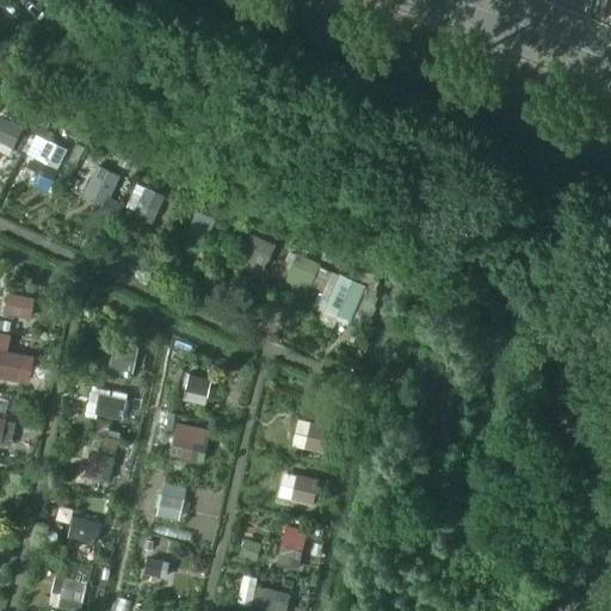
[(0,140),(12,147),(20,129),(0,118),(0,140)]
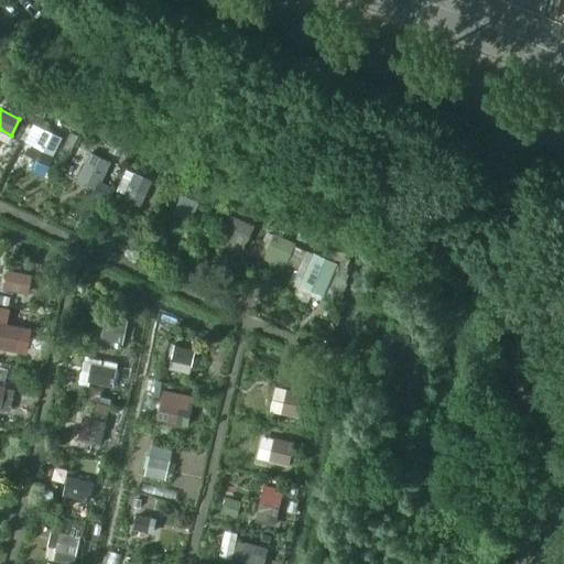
[(52,158),(61,138),(42,128),(31,149),(52,158)]
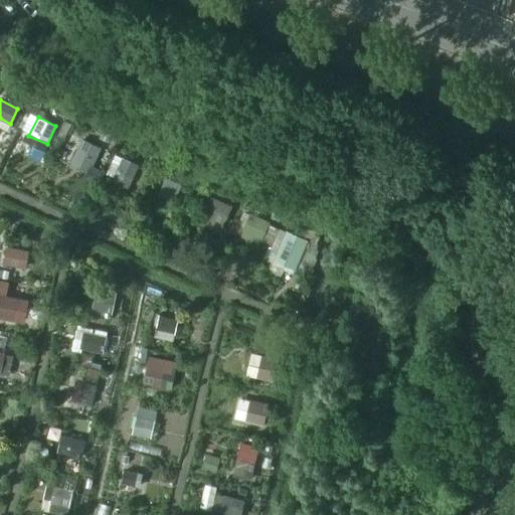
[(93,165),(100,148),(78,139),(71,157),(93,165)]
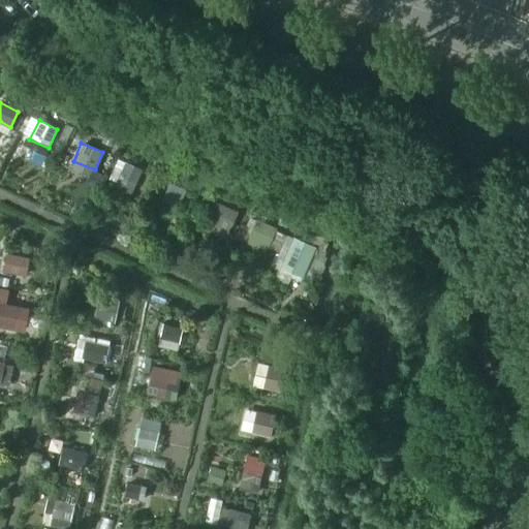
[(134,191),(143,170),(118,158),(107,180),(134,191)]
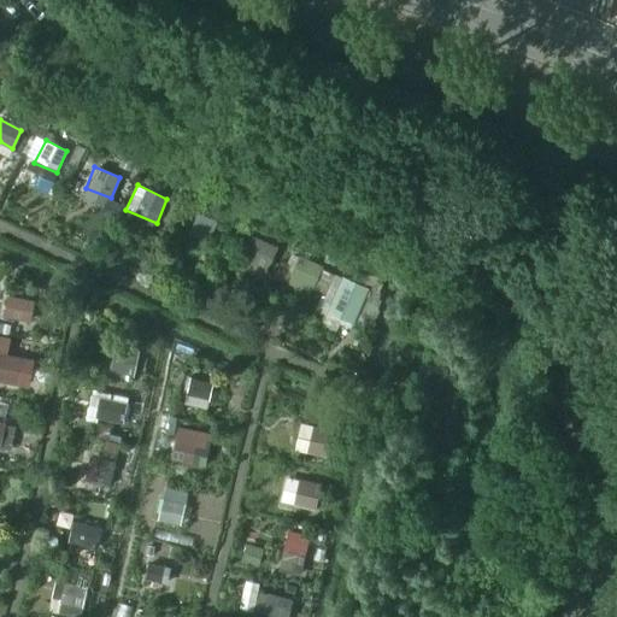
[(205,246),(216,222),(198,213),(187,238),(205,246)]
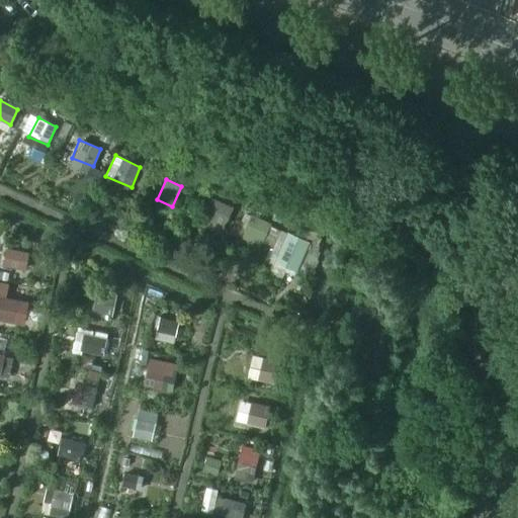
[(226,226),(233,208),(206,197),(199,214),(226,226)]
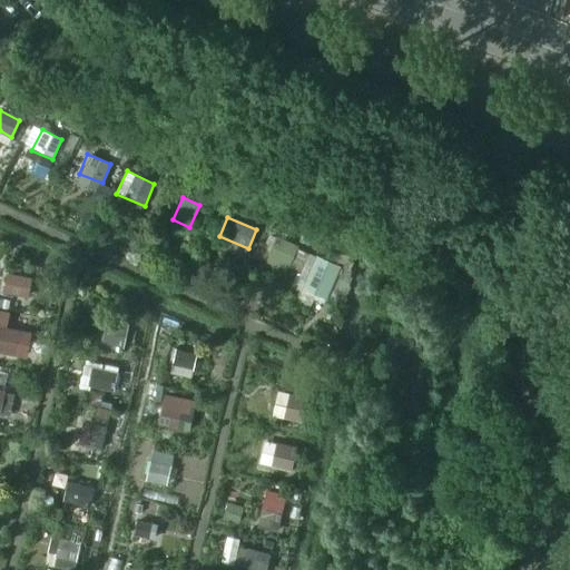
[(288,267),(297,247),(275,237),(266,256),(288,267)]
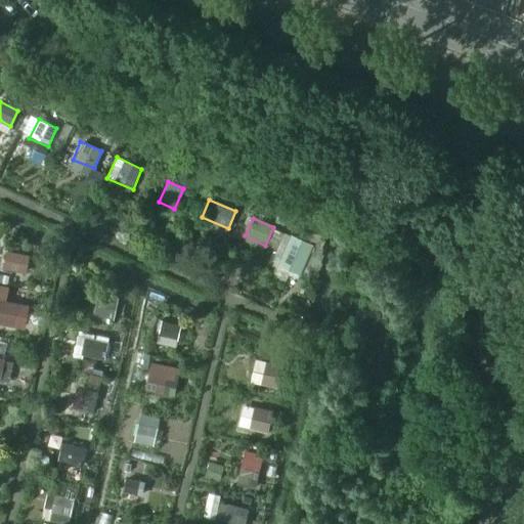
[(304,244),(288,235),(282,248),(299,255),(304,244)]
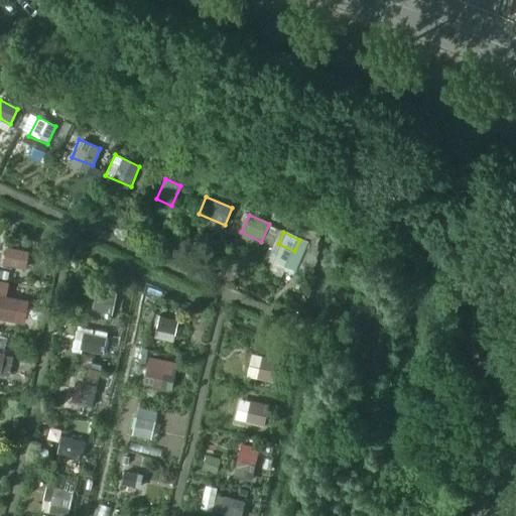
[(7,250),(4,265),(22,269),(25,254),(7,250)]
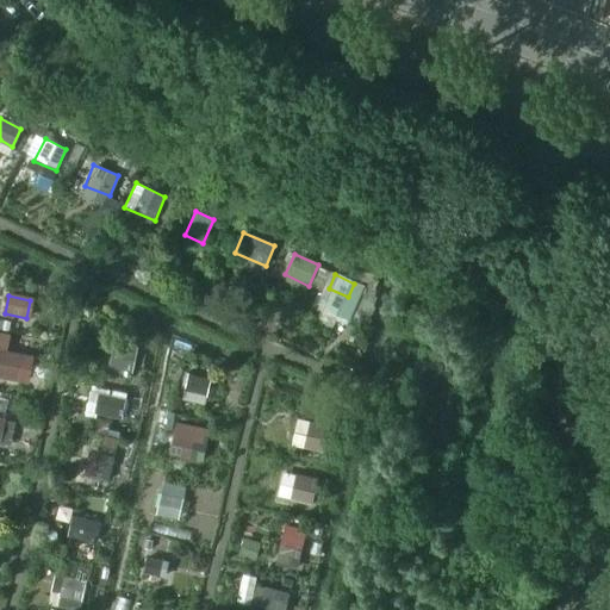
[(138,346),(113,342),(111,366),(135,369),(138,346)]
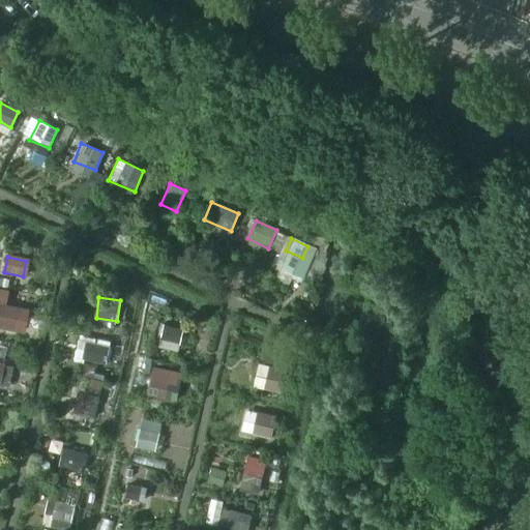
[(0,329),(22,334),(27,313),(3,307),(0,306),(0,329)]
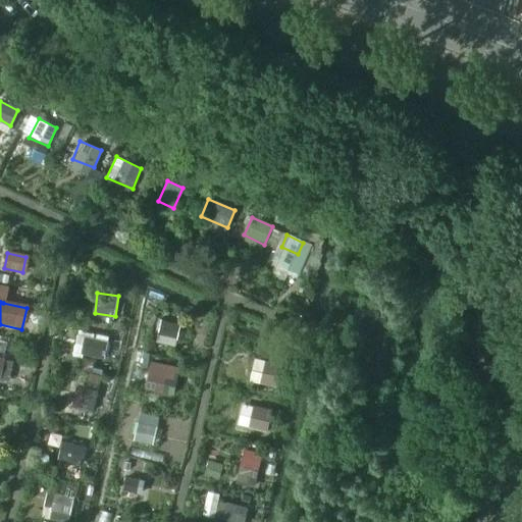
[(156,340),(177,344),(181,322),(161,317),(156,340)]
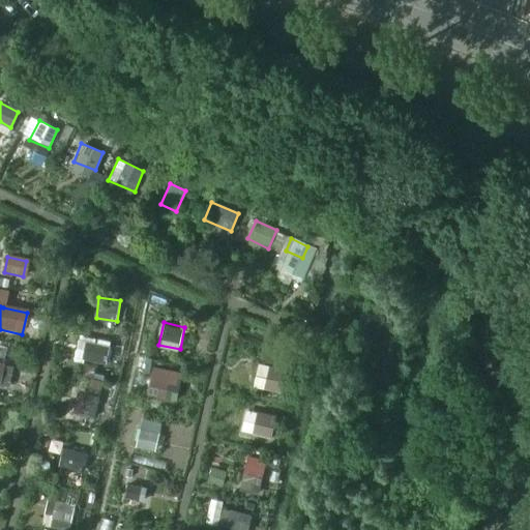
[(83,358),(109,360),(111,344),(85,341),(83,358)]
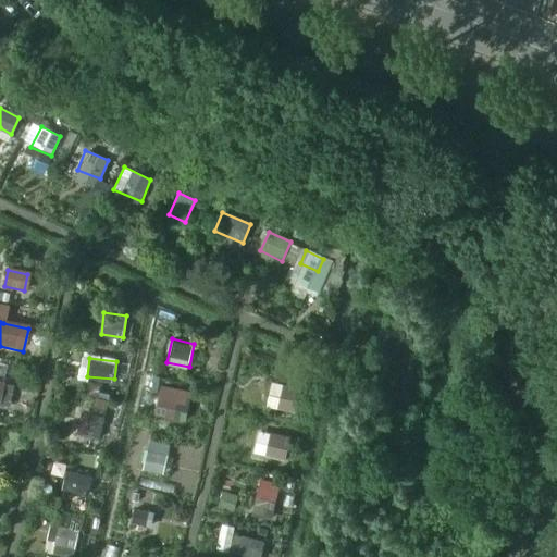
[(176,419),(184,384),(162,380),(155,415),(176,419)]
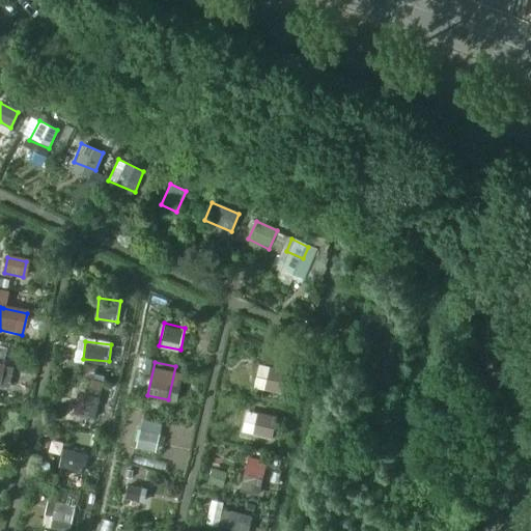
[(256,389),(287,391),(289,367),(257,365),(256,389)]
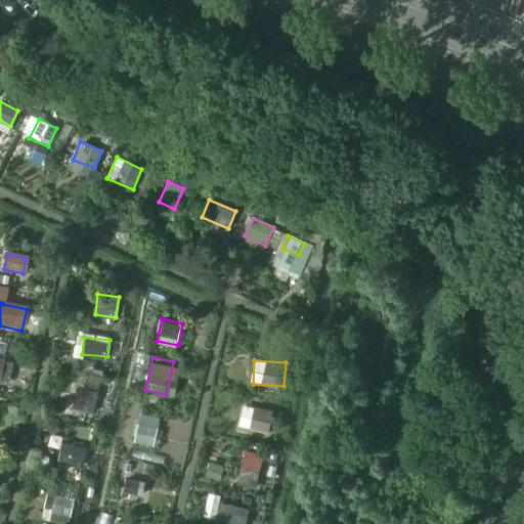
[(94,412),(99,390),(78,385),(73,407),(94,412)]
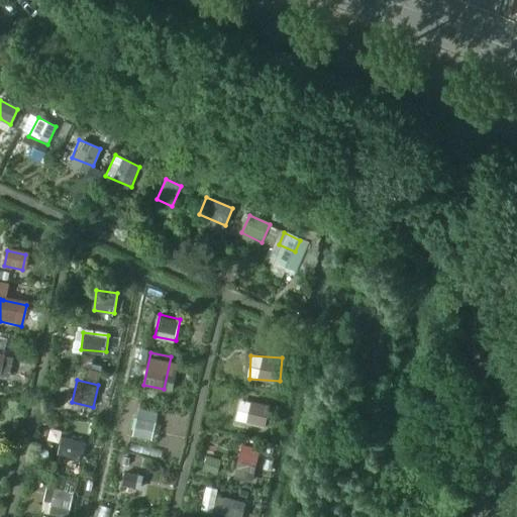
[(269,406),(250,403),(245,424),(265,428),(269,406)]
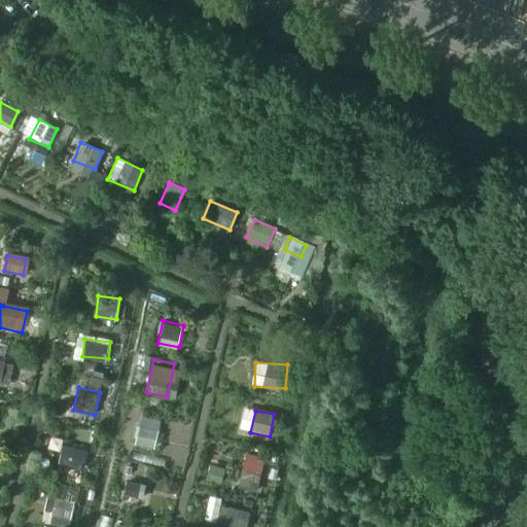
[(139,424),(136,444),(155,448),(159,428),(139,424)]
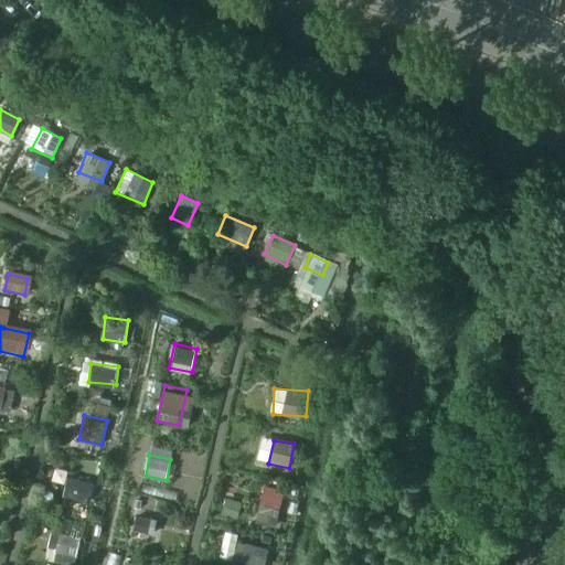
[(64,496),(89,501),(94,481),(68,476),(64,496)]
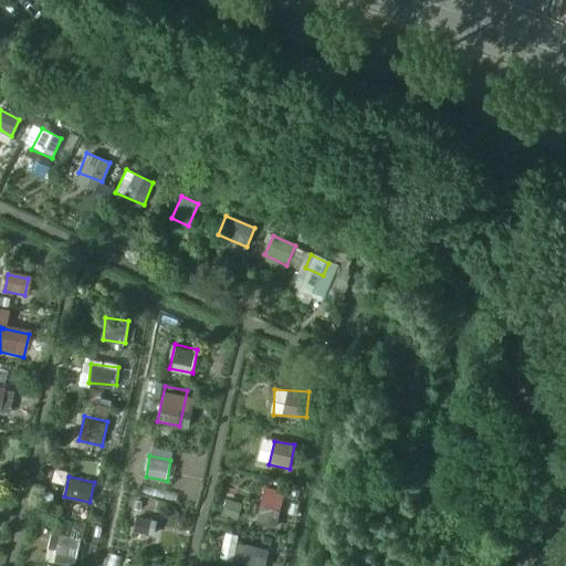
[(264,486),(257,522),(278,526),(284,490),(264,486)]
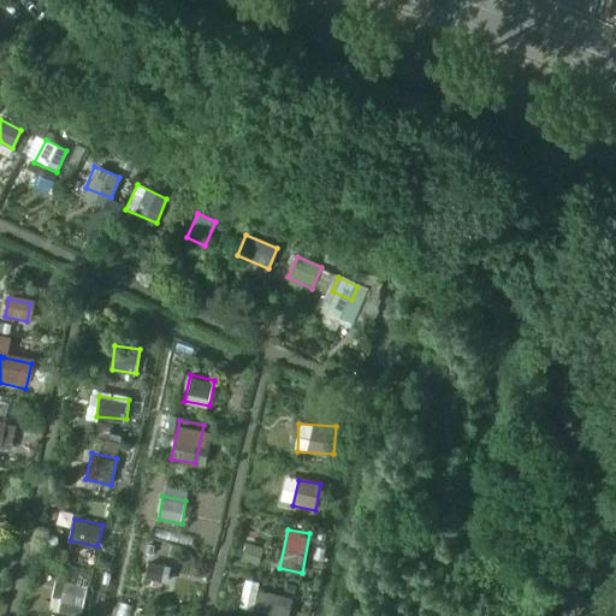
[(148,586),(167,588),(171,563),(152,561),(148,586)]
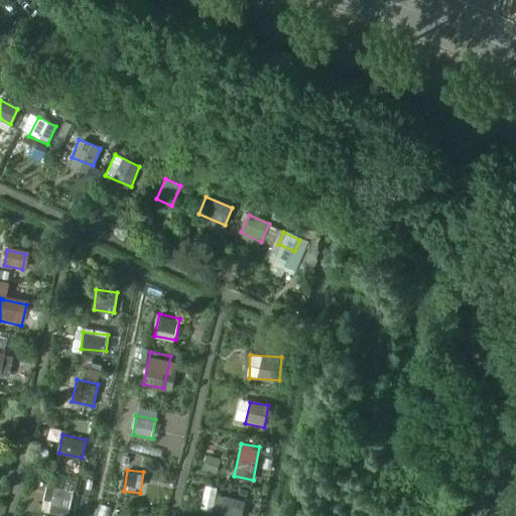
[(67,515),(68,515),(74,490),(47,484),(41,511),(67,515)]
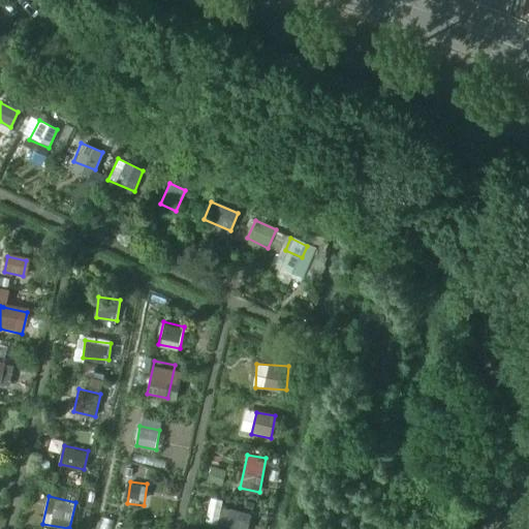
[(225,506),(221,525),(245,528),(247,528),(250,511),(225,506)]
